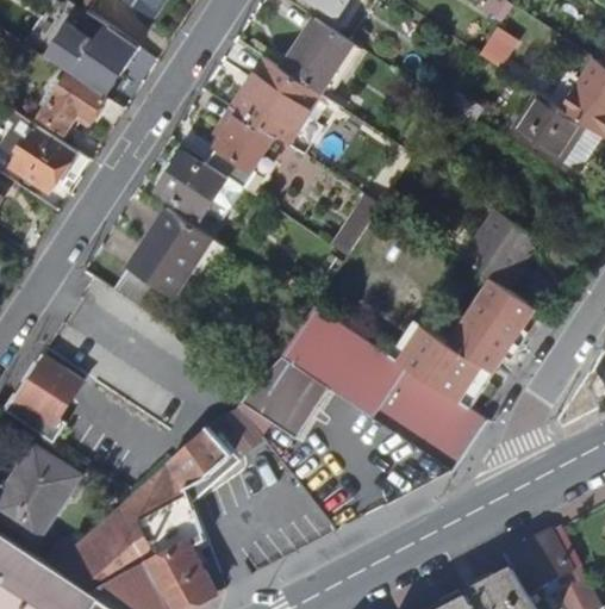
[(306,0),(335,19),(347,0),(306,0)]
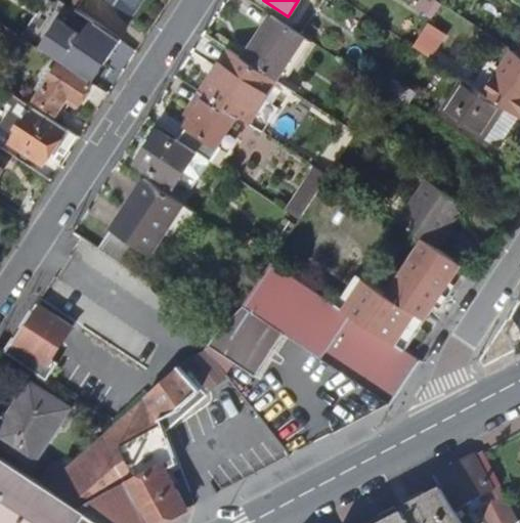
[(414,0),(413,3),(431,15),(439,3),(434,0),(414,0)]
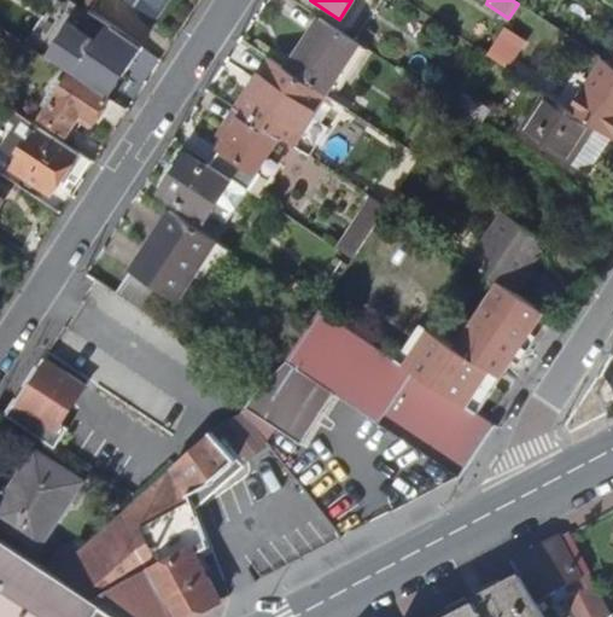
[(81,16),(99,28),(103,21),(85,9),(81,16)]
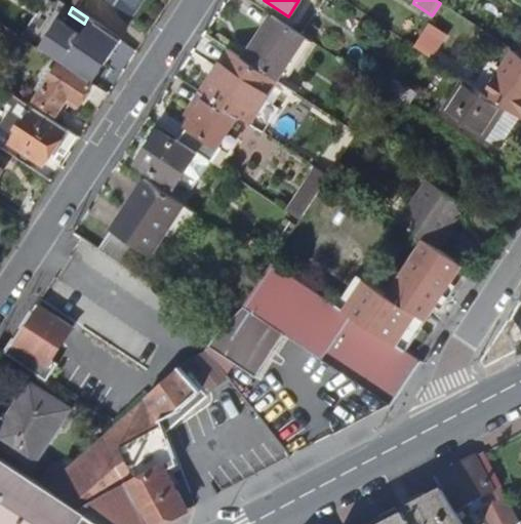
[(243,59),(276,81),(305,38),(271,15),(243,59)]
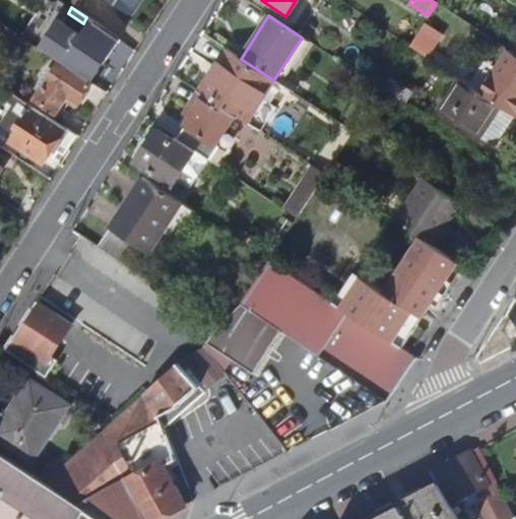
[(117,41),(89,22),(68,56),(94,73),(117,41)]
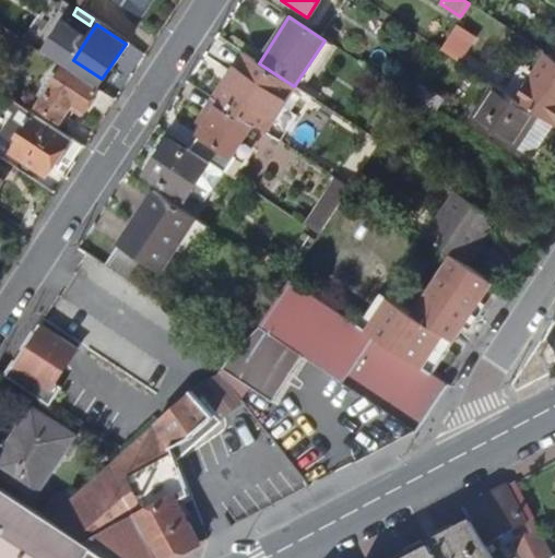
[(212,99),(254,127),(264,133),(294,86),(259,63),(243,52),(212,99)]
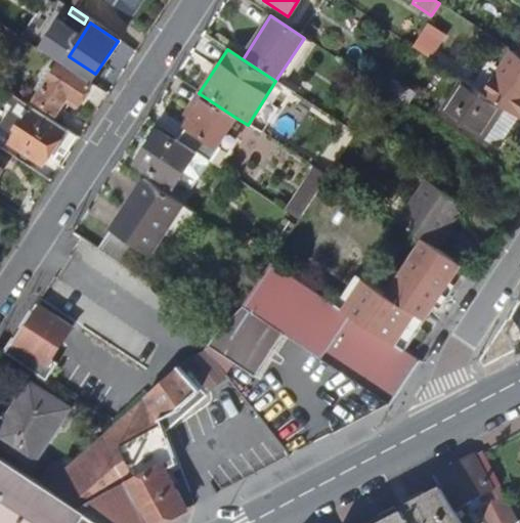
[(511,51),(482,94),(503,107),(519,119),(519,118),(519,56),(511,51)]
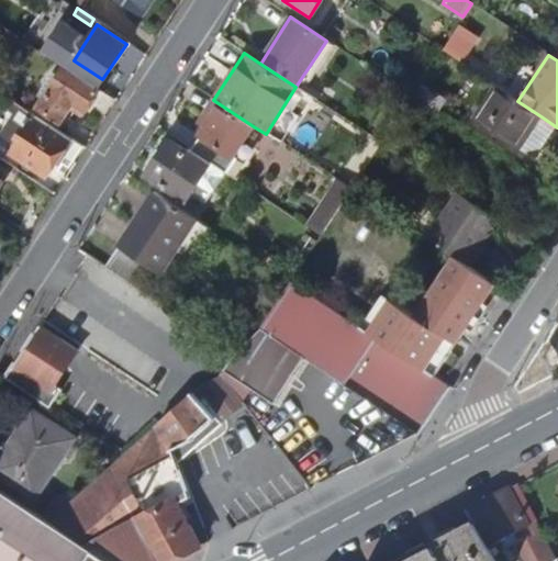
[(58,62),(64,65),(74,71),(77,65),(62,56),(58,62)]
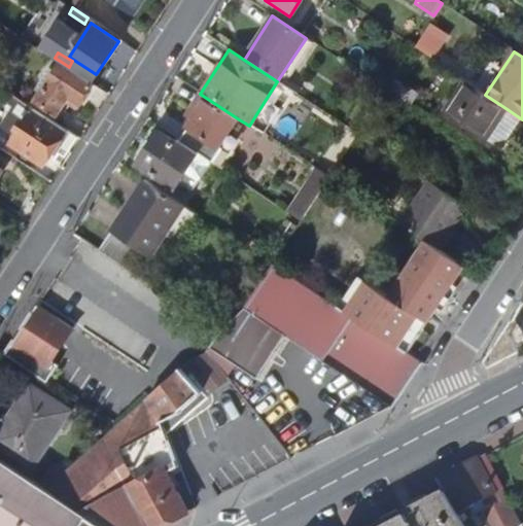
[(48,65),(34,88),(39,91),(34,98),(56,112),(67,96),(80,103),(93,82),(69,67),(60,61),(54,68),(48,65)]
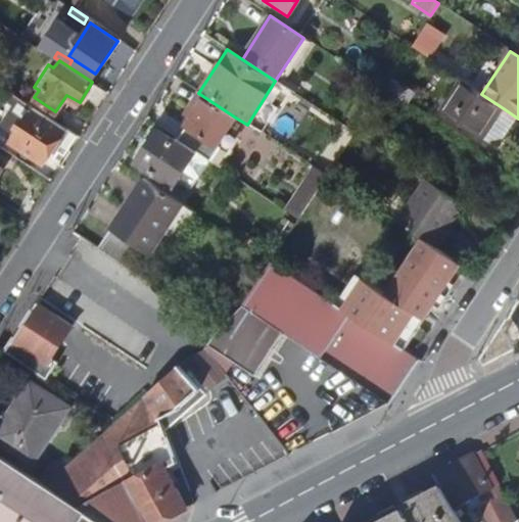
[(96,76),(92,82),(108,92),(114,82),(103,74),(96,76)]
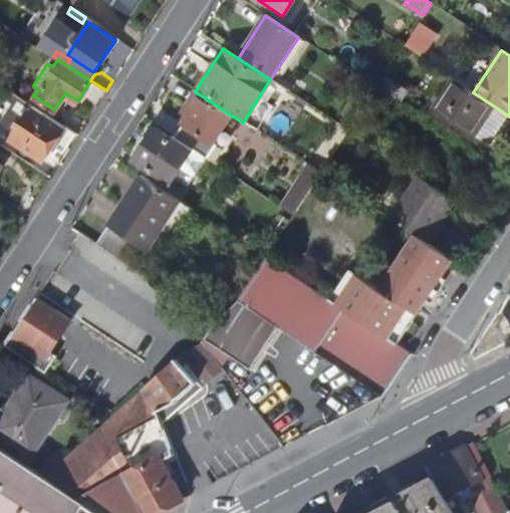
[(375,87),(399,103),(407,90),(384,75),(375,87)]
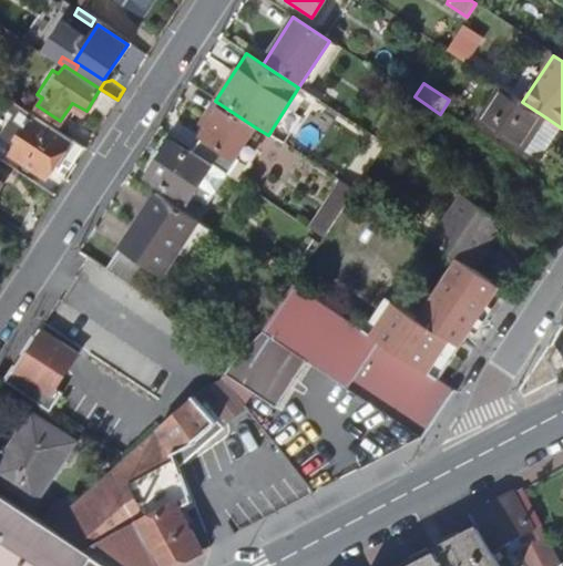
[(473,121),(520,153),(544,116),(522,102),(497,85),(473,121)]
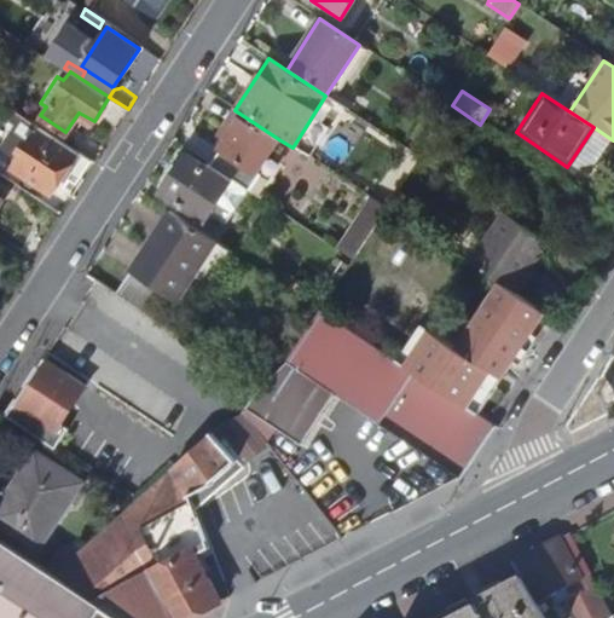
[(440,98),(426,120),(438,127),(452,105),(440,98)]
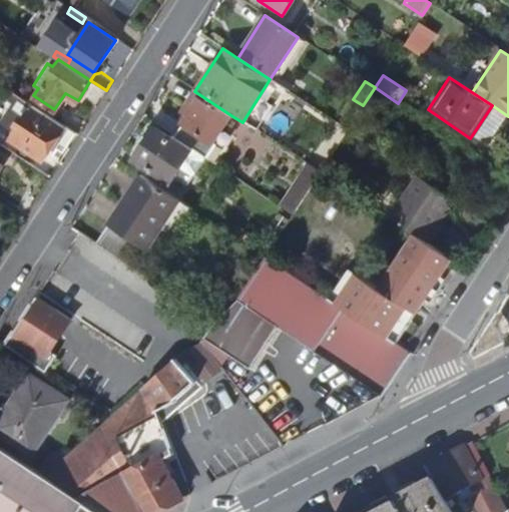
[(190,110),(181,124),(183,125),(174,138),(194,151),(217,167),(234,142),(220,133),(232,116),(194,91),(184,105),(190,110)]
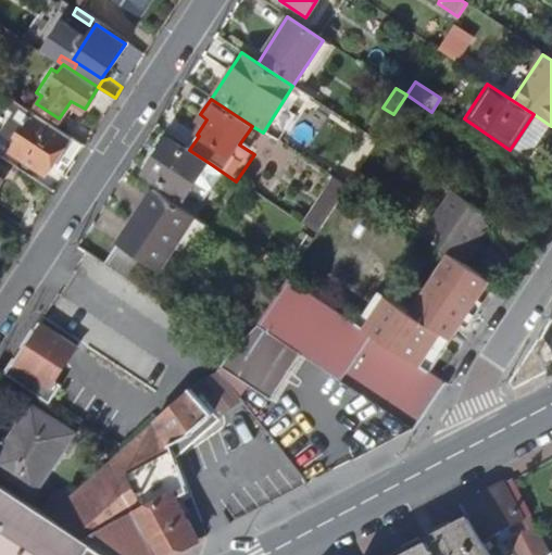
[(383,108),(372,125),(381,131),(393,114),(383,108)]
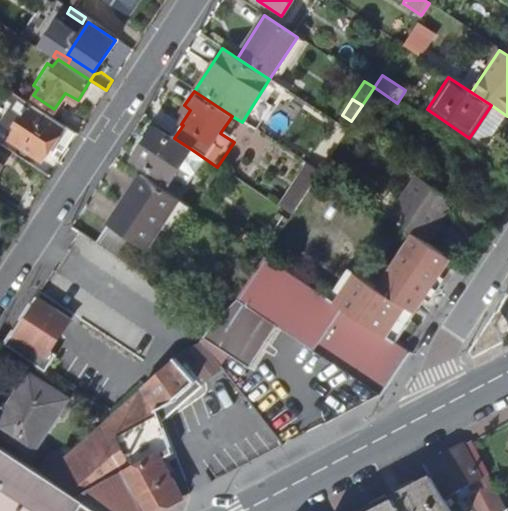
[(17,123),(8,137),(39,157),(52,138),(56,140),(62,130),(59,128),(62,123),(31,102),(24,113),(22,112),(16,122),(17,123)]
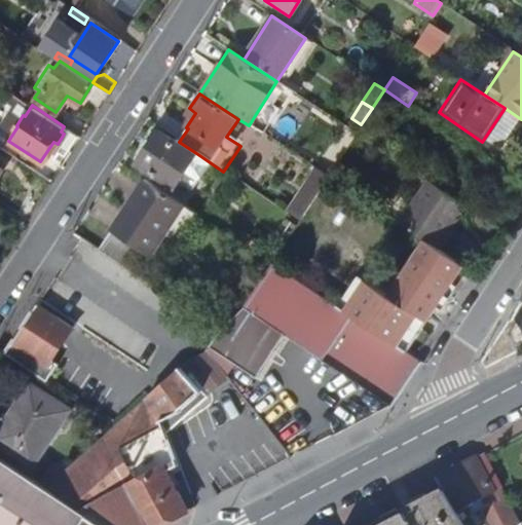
[(137,163),(176,191),(199,155),(179,142),(176,147),(156,134),(137,163)]
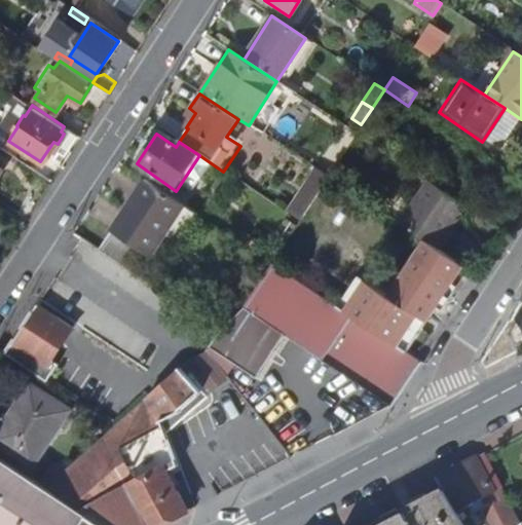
[(352,155),(345,166),(360,176),(367,164),(352,155)]
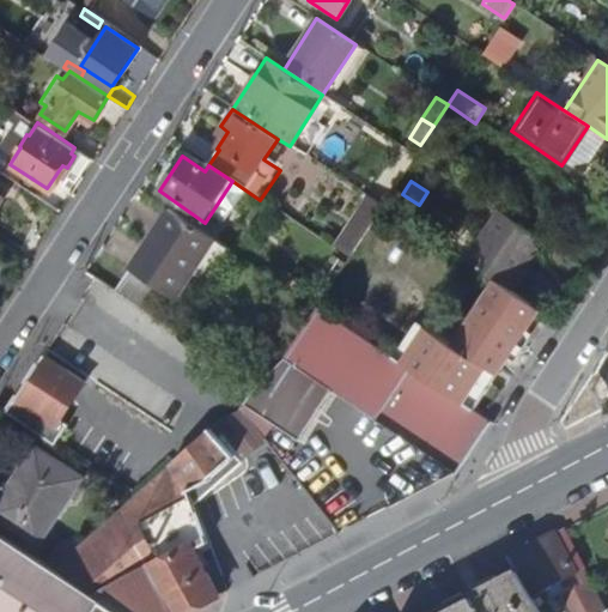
[(393,187),(381,206),(394,216),(403,203),(396,198),(401,193),(393,187)]
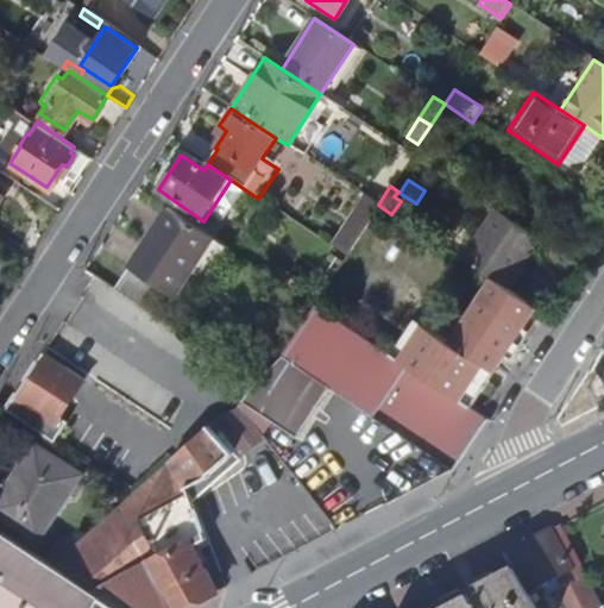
[(362,194),(346,219),(362,230),(378,205),(362,194)]
